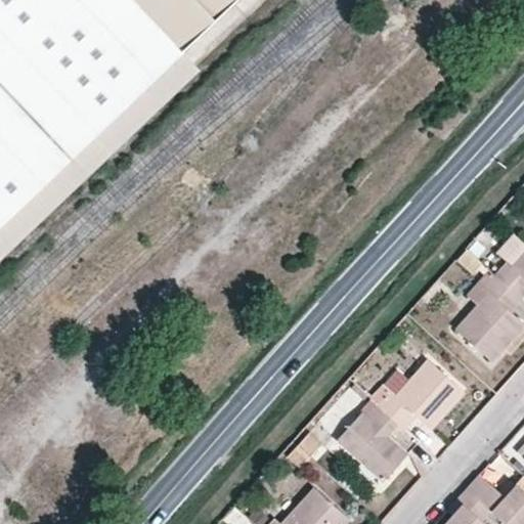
[(0,0),(0,222),(172,59),(233,0),(0,0)]
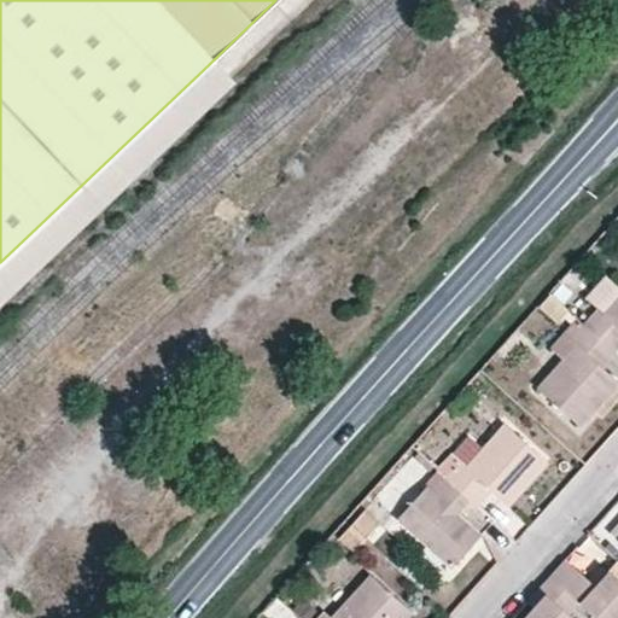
[(0,302),(225,92),(203,70),(0,260),(0,302)]
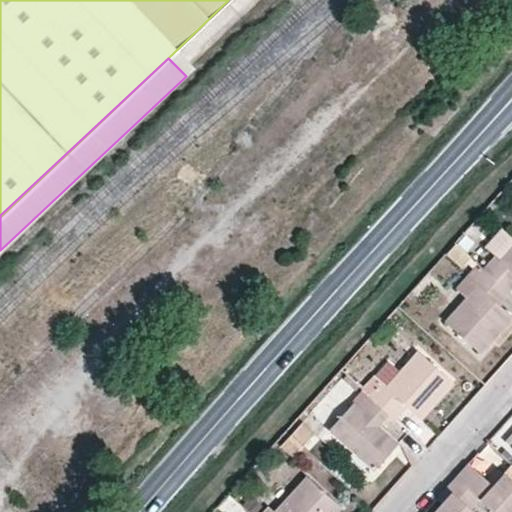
[(481,281),(449,316),(481,349),(511,314),(511,313),(492,296),(511,273),(511,246),(501,259),(496,252),(473,275),(481,281)]
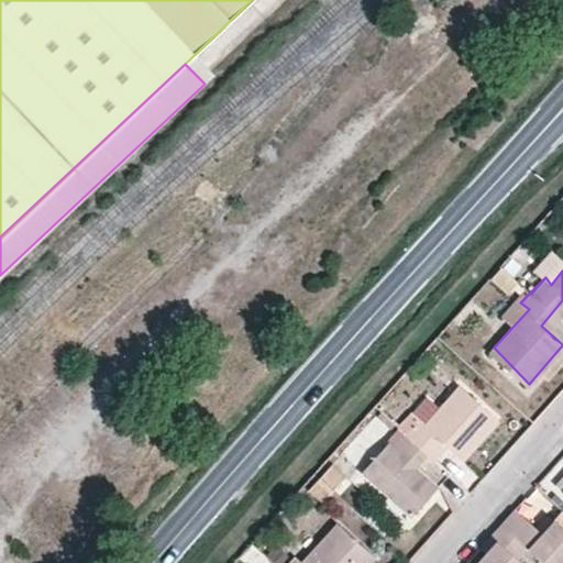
[(387,443),(361,470),(411,515),(435,485),(415,465),(443,439),(463,456),(498,415),(462,384),(423,426),(417,418),(393,448),(387,443)]
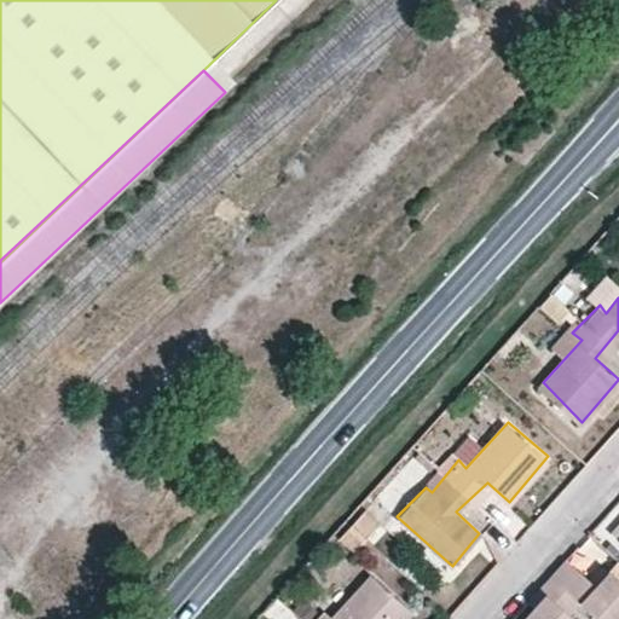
[(354,551),(381,522),(365,509),(340,538),(354,551)]
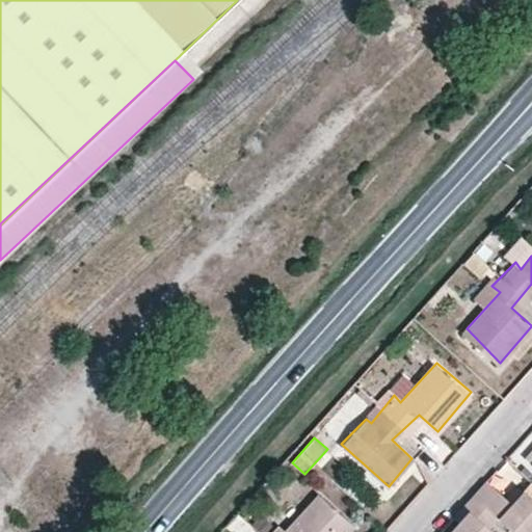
[(476,494),(500,516),(516,531),(531,531),(531,496),(525,489),(512,502),(488,480),(476,494)]
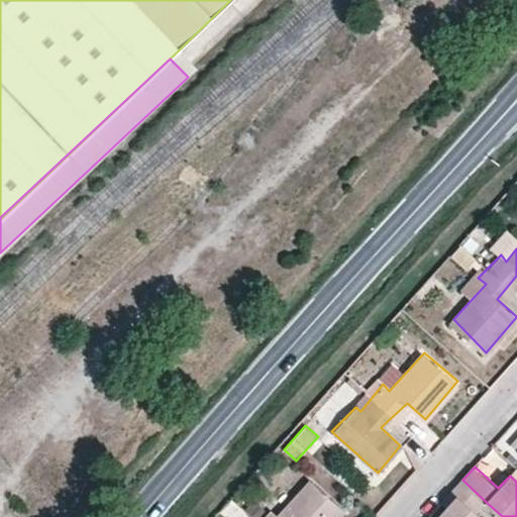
[(338,516),(343,511),(308,480),(277,515),(273,512),(267,516),(338,516)]
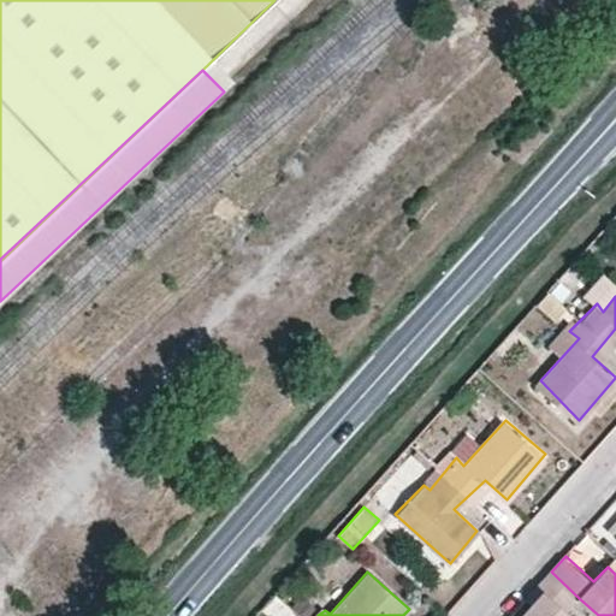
[(545,588),(519,615),(573,615),(568,610),(579,598),(551,572),(540,584),(545,588)]
